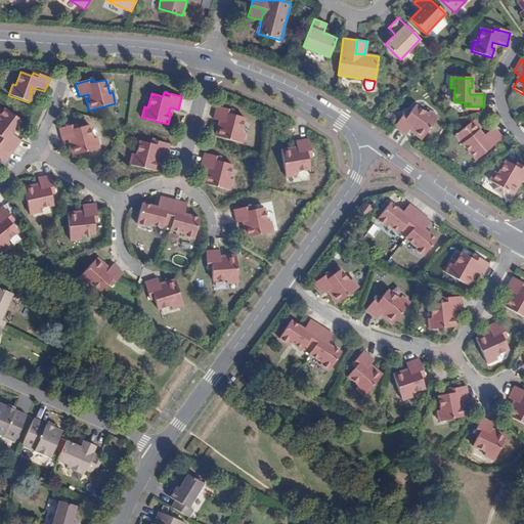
[(220,126),(218,125),(215,136),(241,143),(244,132),(241,131),(245,118),(233,115),(234,111),(216,105),(213,119),(219,121),(221,121),(220,126)]
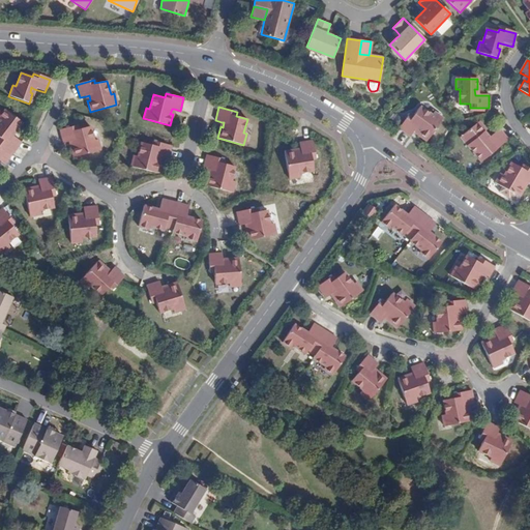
[(399,128),(411,137),(414,131),(416,130),(420,134),(418,136),(428,142),(444,119),(435,113),(433,116),(421,107),(414,117),(409,114),(399,128)]
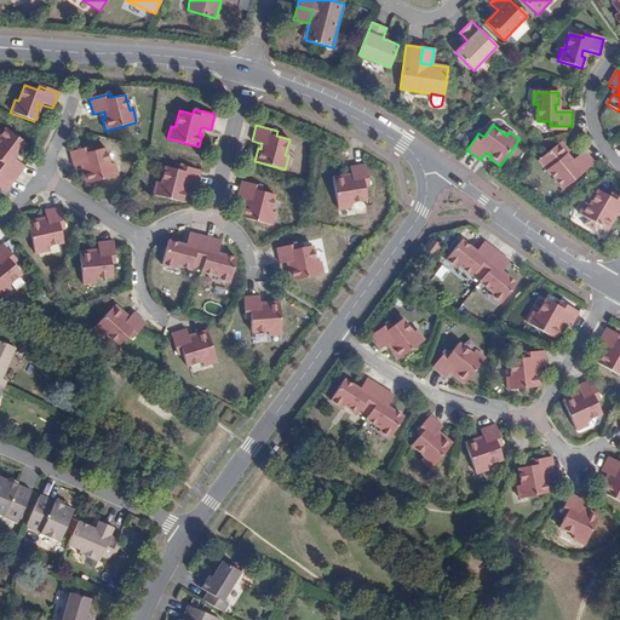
[(0,162),(0,167),(16,179),(26,167),(15,159),(12,156),(16,151),(18,154),(26,144),(6,128),(0,136),(0,141),(0,161),(1,162),(0,162)]
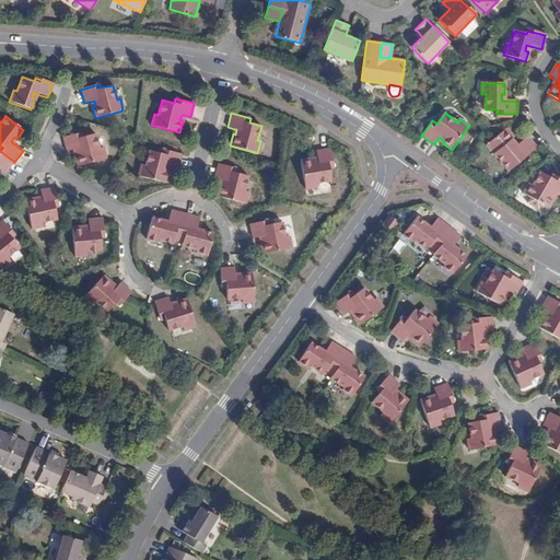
[(510,160),(515,165),(537,147),(528,136),(518,143),(516,146),(512,140),(514,138),(506,129),(488,144),(504,164),(510,160)]
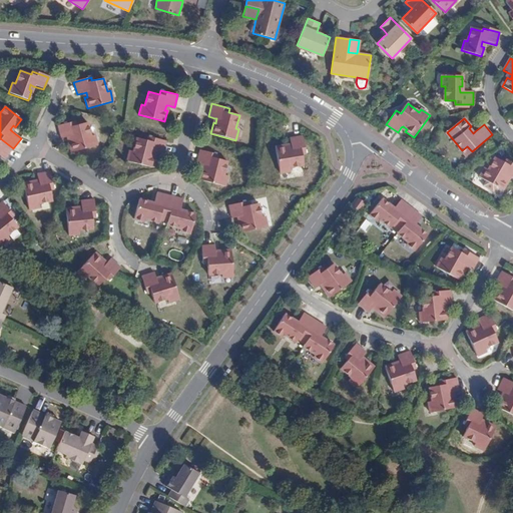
[(71,141),(69,141),(72,151),(97,145),(94,134),(91,135),(87,121),(76,124),(75,121),(58,125),(61,138),(67,136),(70,136),(71,141)]
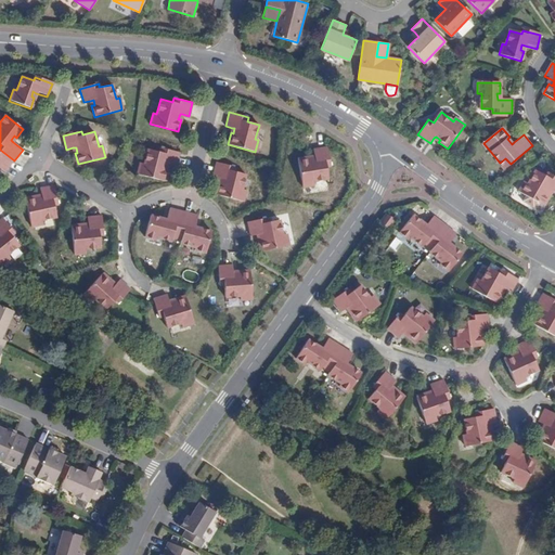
[(166,164),(169,164),(176,166),(179,152),(160,146),(159,152),(146,149),(143,164),(139,162),(137,173),(165,180),(167,169),(165,168),(166,164)]
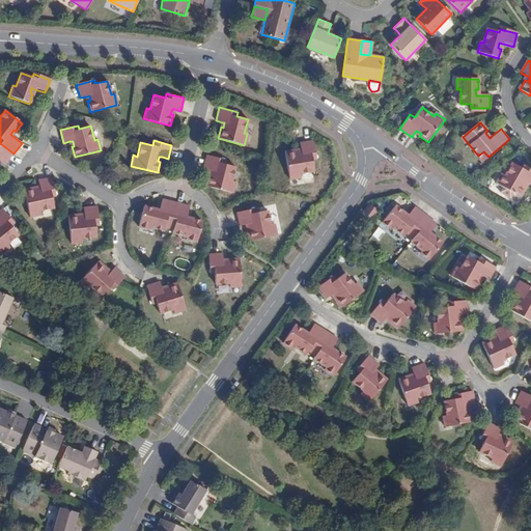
[(297,152),(296,149),(284,151),(289,178),(300,176),(300,173),(314,170),(312,159),(316,158),(314,140),(301,142),(302,148),(302,151),(297,152)]
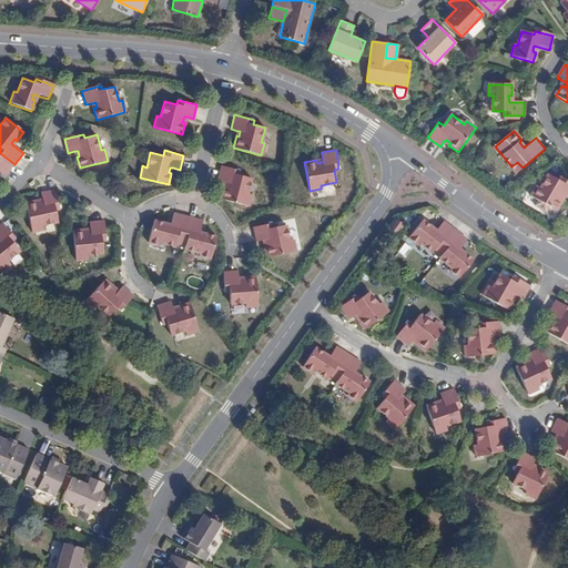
[(0,172),(6,176),(14,164),(0,153),(0,172)]
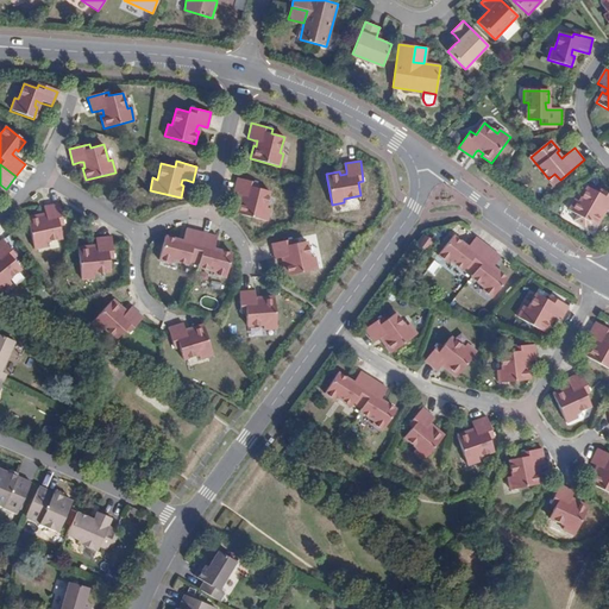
[(553,186),(560,180),(554,174),(548,179),(553,186)]
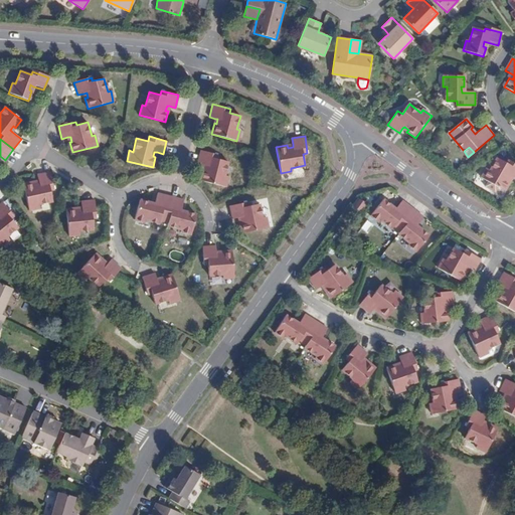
[(204,169),(201,168),(198,179),(224,186),(227,175),(224,175),(227,161),(216,158),(217,154),(200,150),(197,162),(203,164),(205,165),(204,169)]
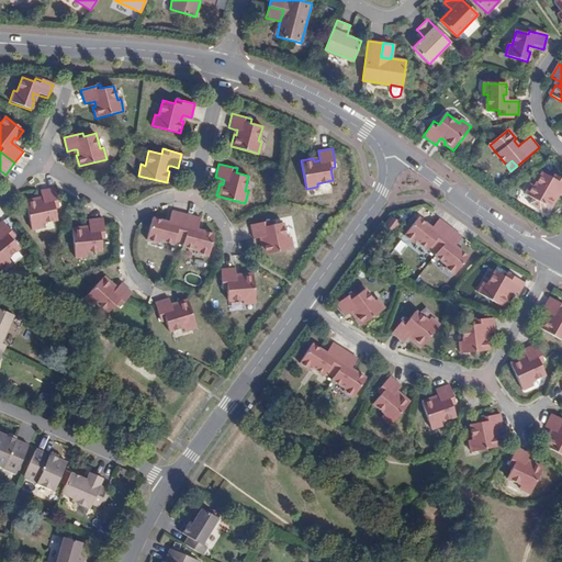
[(558,191),(560,193),(561,193),(561,178),(557,176),(554,179),(543,173),(536,186),(532,183),(526,194),(535,199),(543,204),(551,209),(557,200),(553,198),(558,191)]
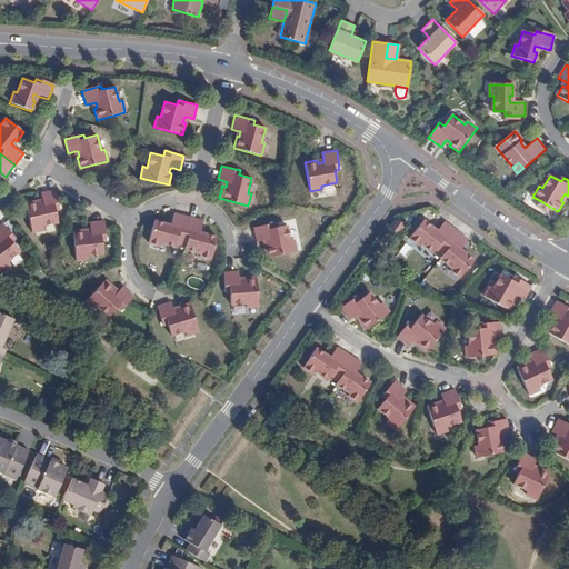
[(37,203),(37,201),(26,203),(31,233),(43,231),(42,227),(57,223),(55,211),(59,210),(55,191),(41,193),(42,200),(43,202),(37,203)]
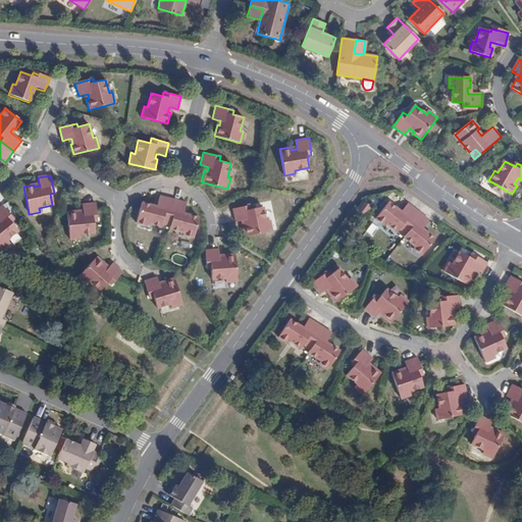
[(505,190),(497,185),(494,190),(503,195),(505,190)]
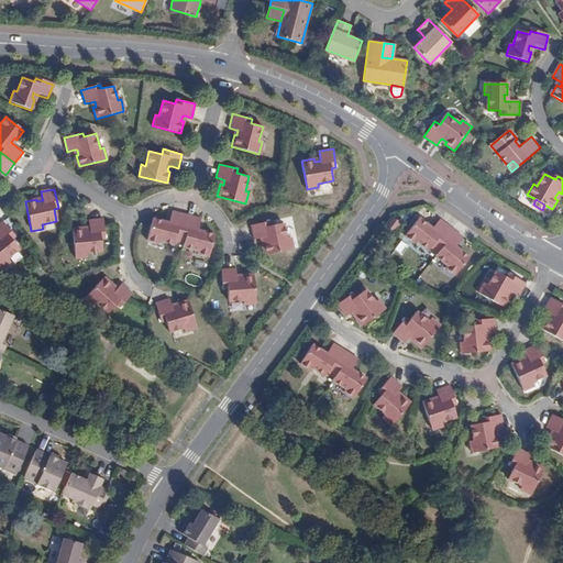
[(181,234),(187,213),(173,210),(170,222),(169,225),(164,224),(165,221),(153,218),(147,240),(158,242),(159,241),(174,245),(175,240),(177,233),(181,234)]
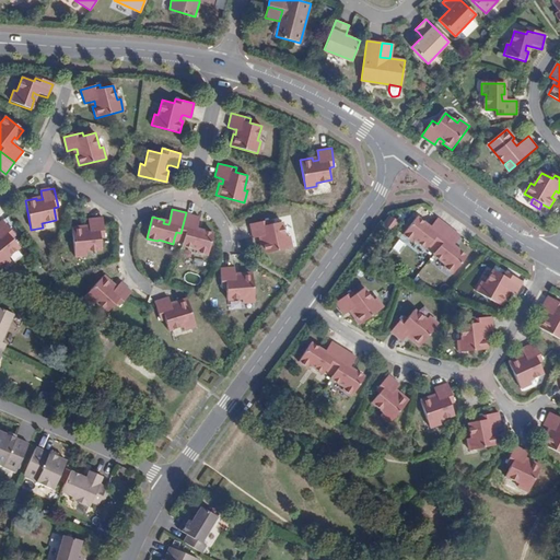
[(184,241),(182,246),(197,249),(196,252),(208,254),(213,233),(201,230),(201,233),(196,231),(197,229),(199,217),(186,212),(181,233),(185,234),(184,241)]
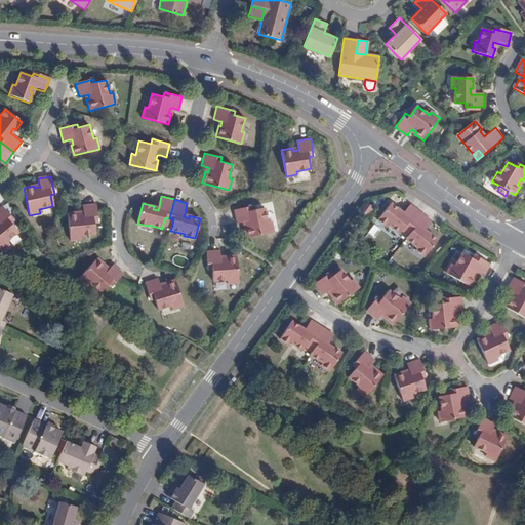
[(373,207),(366,202),(360,210),(367,215),(373,207)]
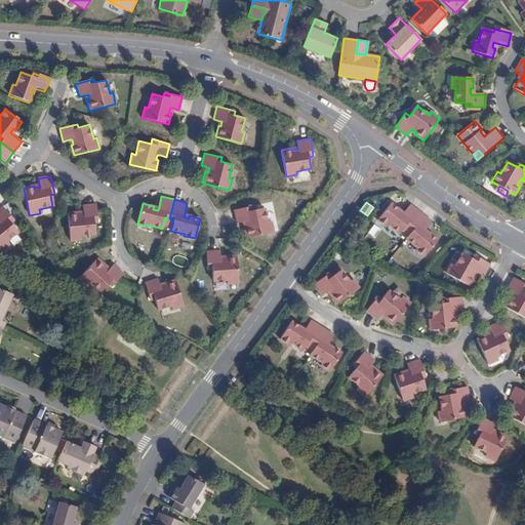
[(409,228),(420,213),(410,204),(404,212),(402,214),(399,211),(400,209),(392,202),(377,219),(387,226),(389,224),(399,233),(401,230),(406,225),(409,228)]
